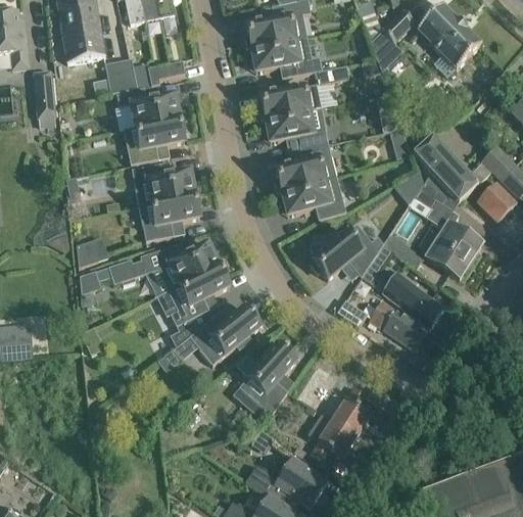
[(56,0),(66,60),(104,54),(94,0),(56,0)]
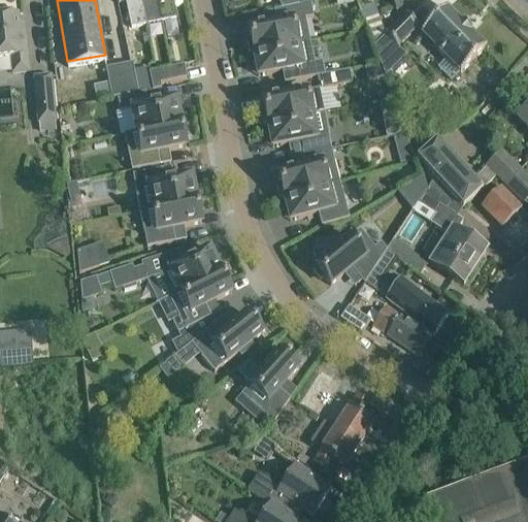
[(131,23),(162,17),(158,0),(127,0),(131,23)]
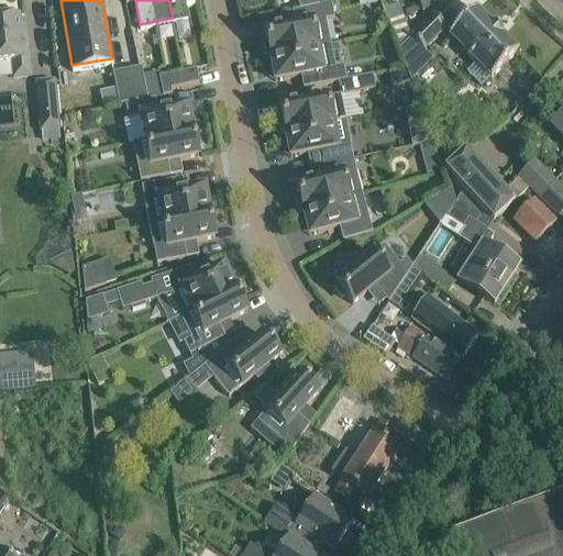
[(168,0),(173,18),(188,14),(185,0),(168,0)]
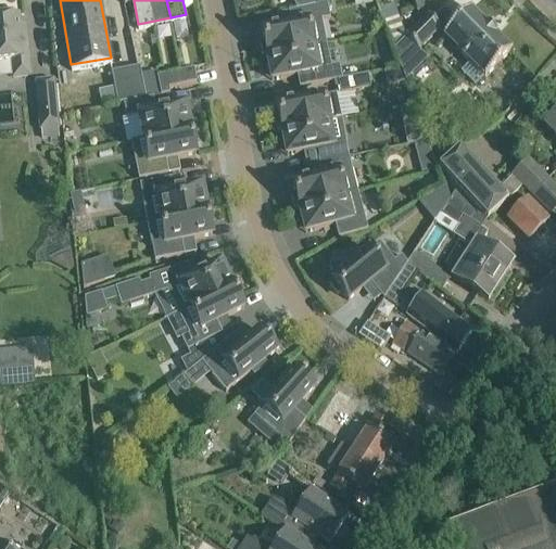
[(262,50),(266,49),(326,37),(320,13),(330,11),(328,0),(315,0),(295,4),(289,5),(291,18),(261,25),(264,36),(260,37),(262,50)]
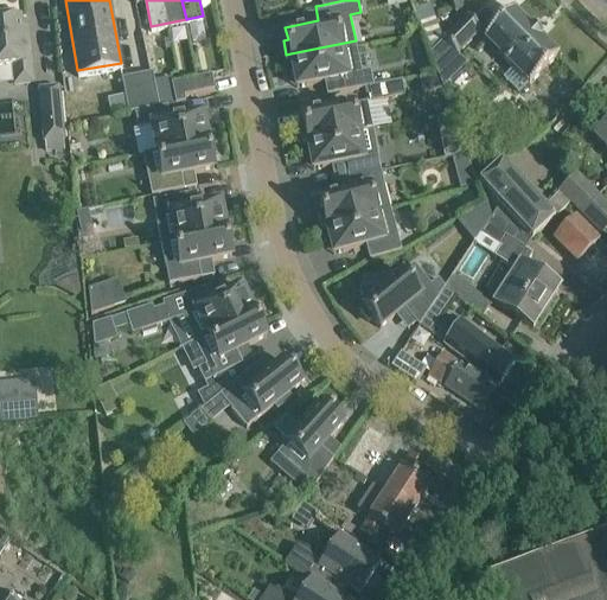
[(485,32),(513,61),(503,71),(518,87),(529,76),(530,77),(557,50),(541,32),(542,31),(531,20),(530,21),(513,4),(485,32)]
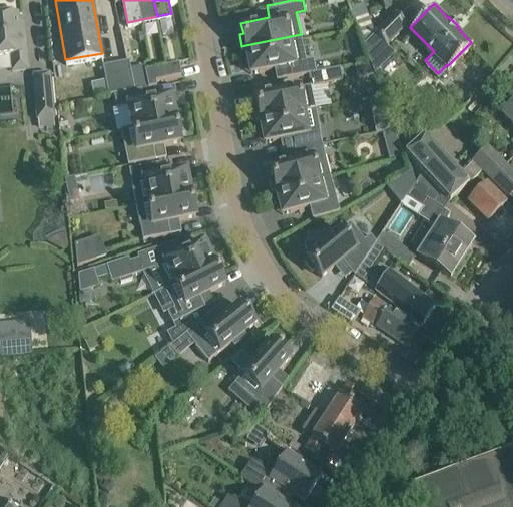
[(367,6),(354,11),(364,40),(376,30),(367,6)]
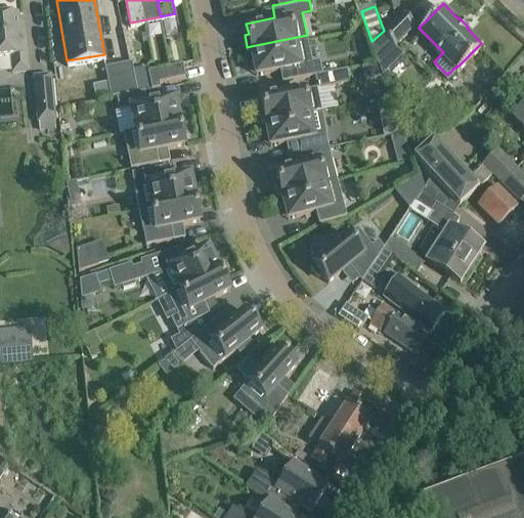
[(12,68),(28,66),(24,20),(18,22),(17,8),(0,9),(0,51),(10,51),(12,68)]
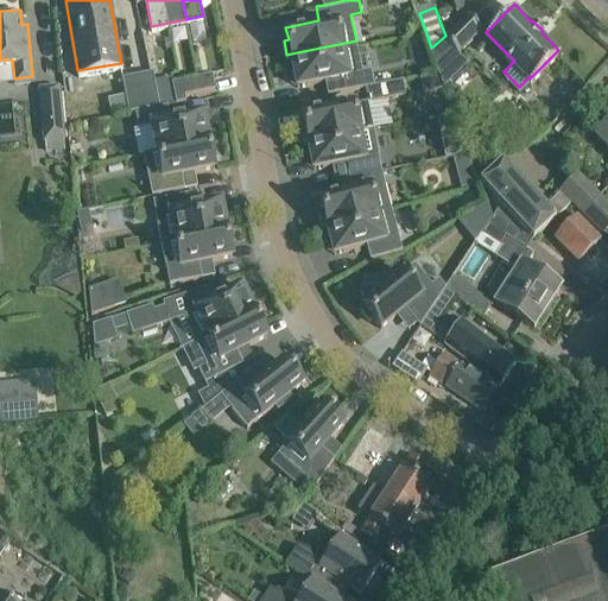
[(469,12),(445,36),(457,48),(481,25),(469,12)]
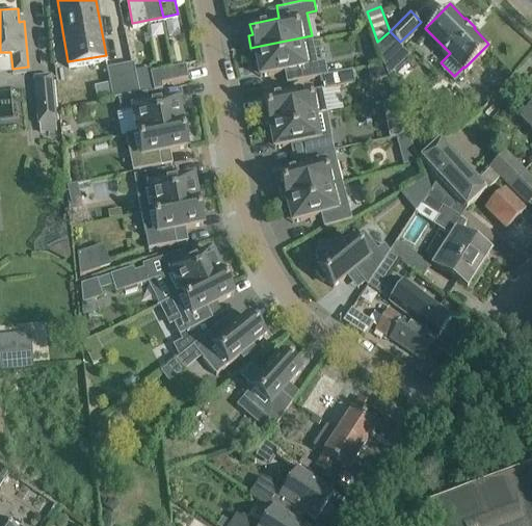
[(403,46),(400,42),(390,31),(377,42),(386,63),(403,46)]
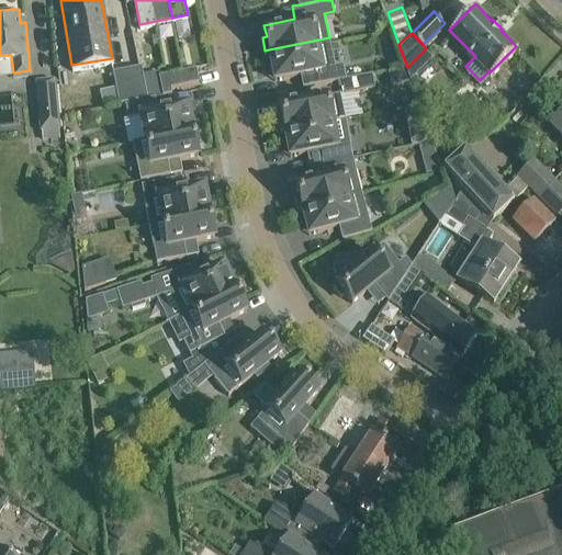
[(329,37),(269,49),(269,51),(270,51),(273,67),(277,67),(279,75),(300,70),(302,82),(346,74),(344,59),(334,61),(329,37)]
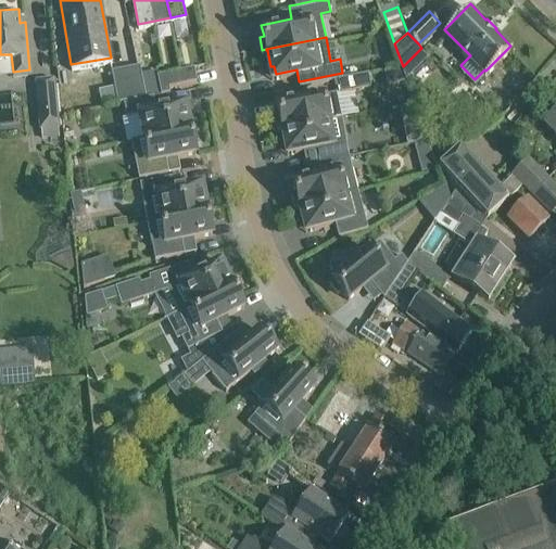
[(139,61),(125,64),(131,96),(146,93),(139,61)]
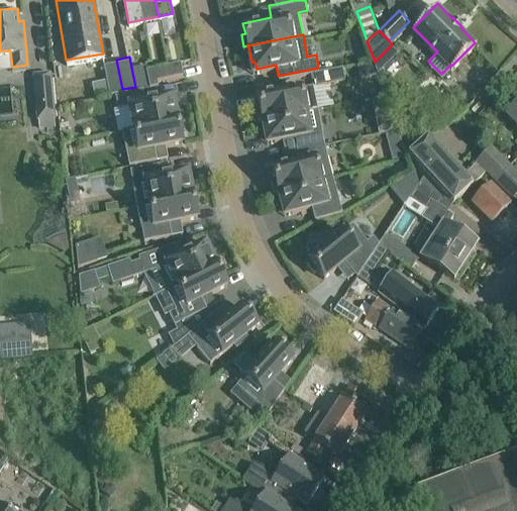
[(158,63),(160,76),(183,72),(180,59),(158,63)]
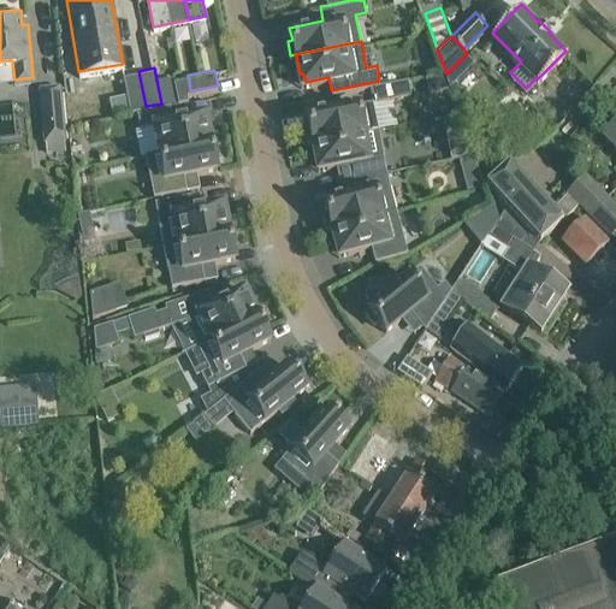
[(442,70),(426,72),(428,87),(448,83),(442,70)]
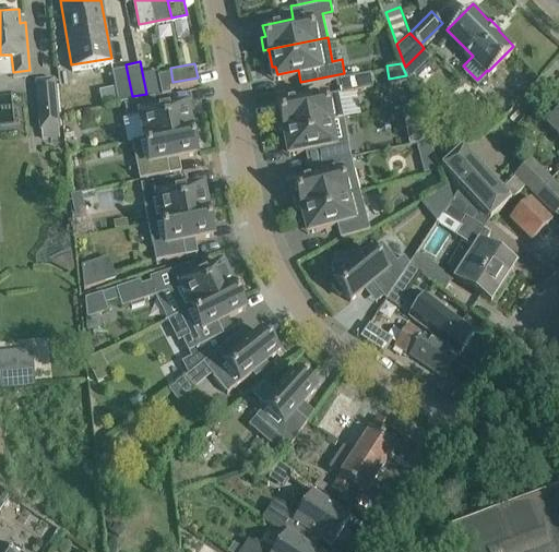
[(123,98),(132,96),(126,64),(111,67),(118,99),(123,98)]
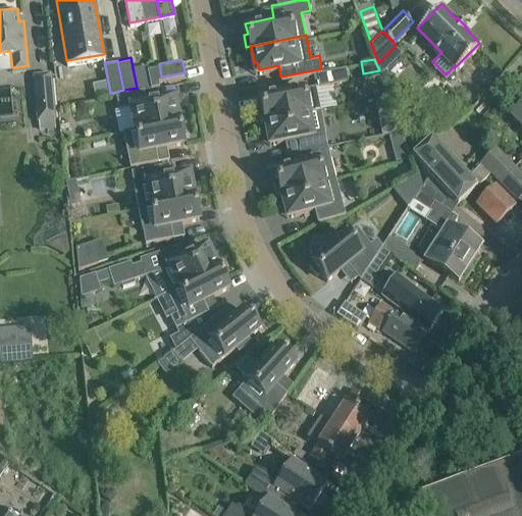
[(158,78),(161,76),(159,63),(147,66),(150,85),(159,83),(158,78)]
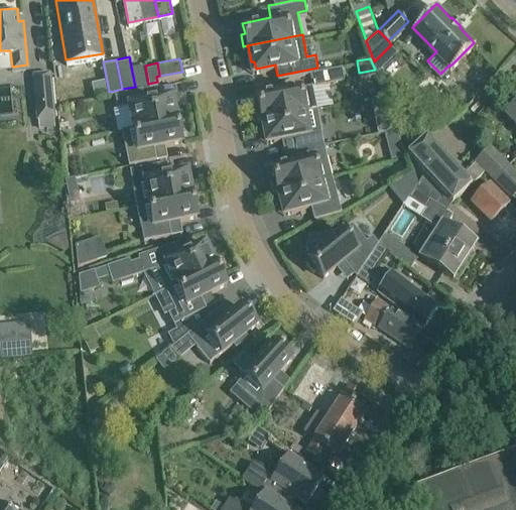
[(341,65),(313,70),(316,82),(343,77),(341,65)]
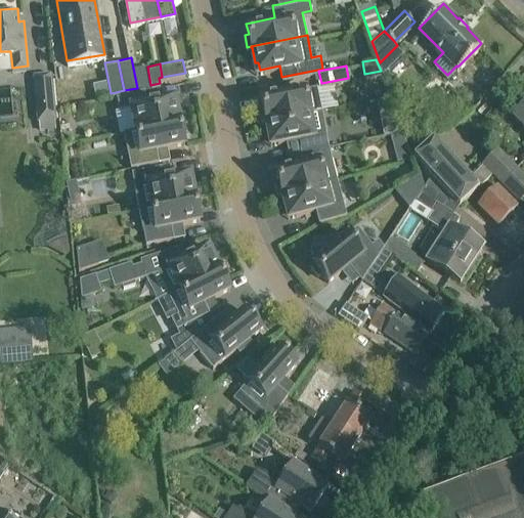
[(33,72),(38,117),(54,115),(50,70),(33,72)]
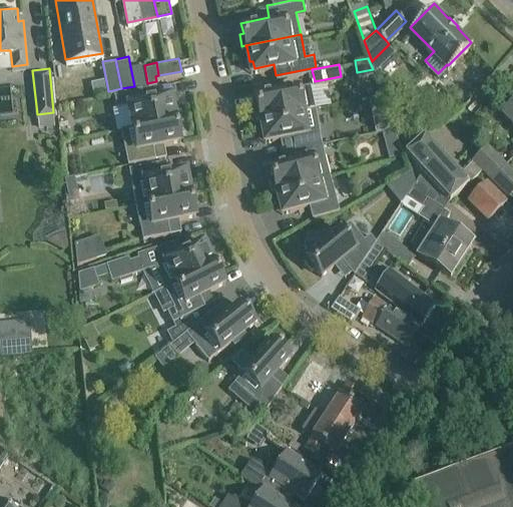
[(255,115),(260,114),(304,106),(316,103),(311,81),(254,92),(257,103),(252,103),(255,115)]
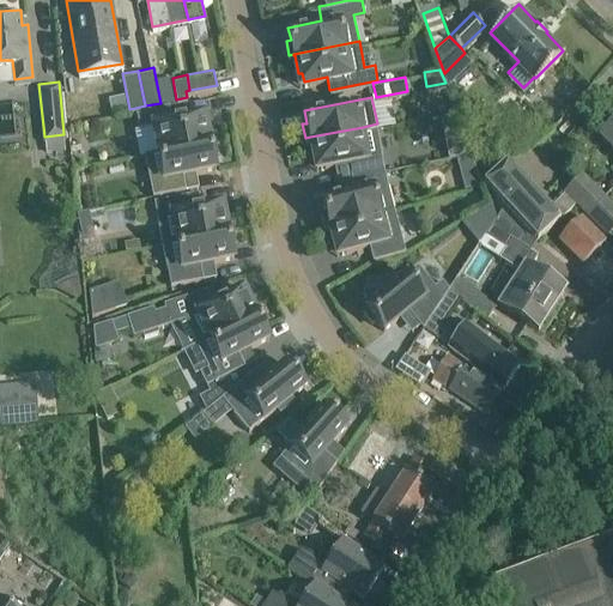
[(145,105),(135,108),(139,125),(153,122),(158,147),(210,138),(210,135),(208,137),(205,119),(201,119),(199,110),(171,116),(169,101),(161,103),(145,105)]
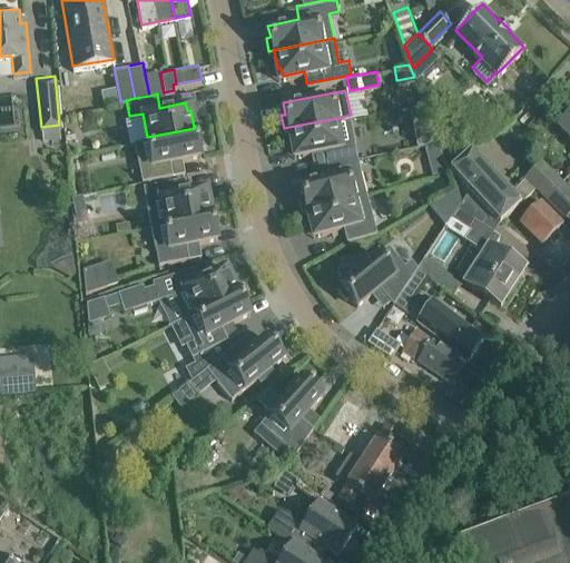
[(569,132),(569,110),(559,121),(569,132)]
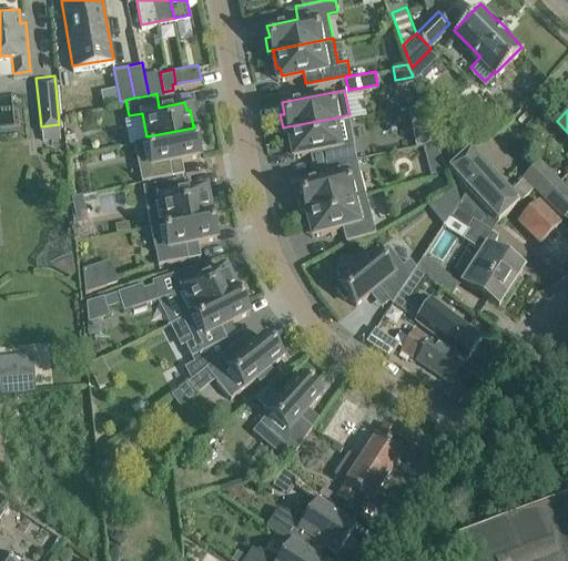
[(336,118),(287,126),(287,129),(291,145),(295,144),(296,152),(323,146),(325,161),(356,154),(354,139),(350,114),(336,118)]
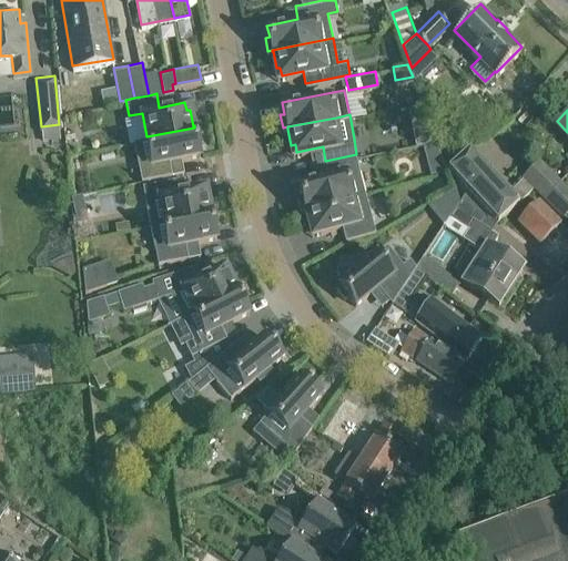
[(194,128),(146,136),(133,140),(141,177),(172,172),(169,157),(200,152),(198,140),(201,140),(199,126),(194,128)]
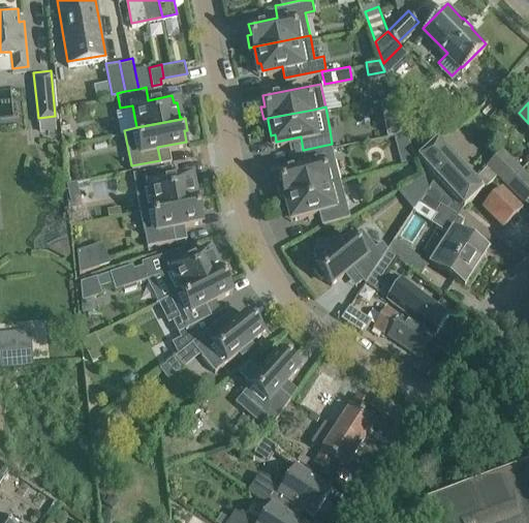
[(465,205),(485,185),(474,175),(436,135),(418,153),(436,173),(465,205)]
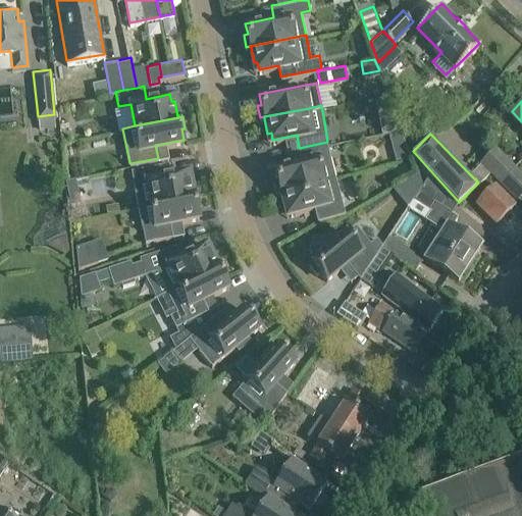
[(276,191),(279,190),(322,178),(335,175),(329,153),(327,142),(299,148),(302,160),(274,167),(276,177),(272,178),(276,191)]
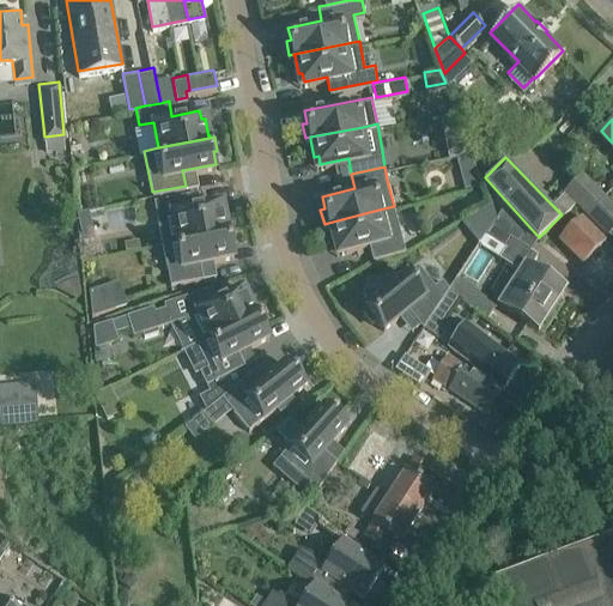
[(577,199),(586,208),(602,192),(582,171),(550,202),(562,214),(577,199)]
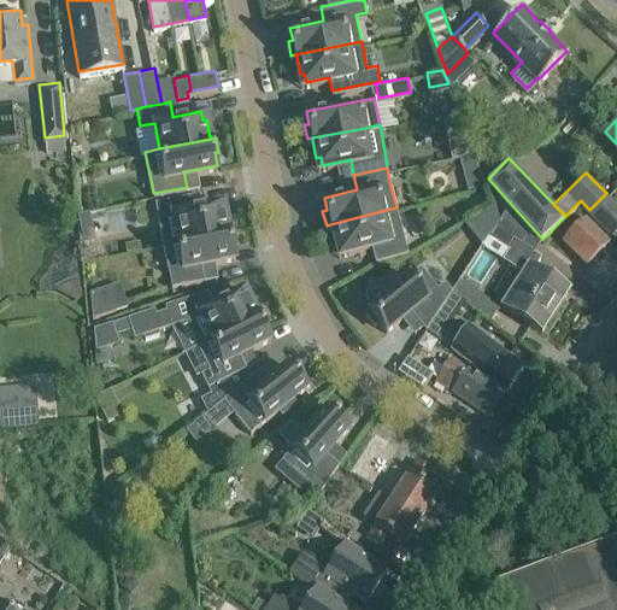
[(154,199),(163,241),(229,228),(229,227),(228,227),(224,209),(219,210),(218,201),(203,204),(200,189),(154,199)]
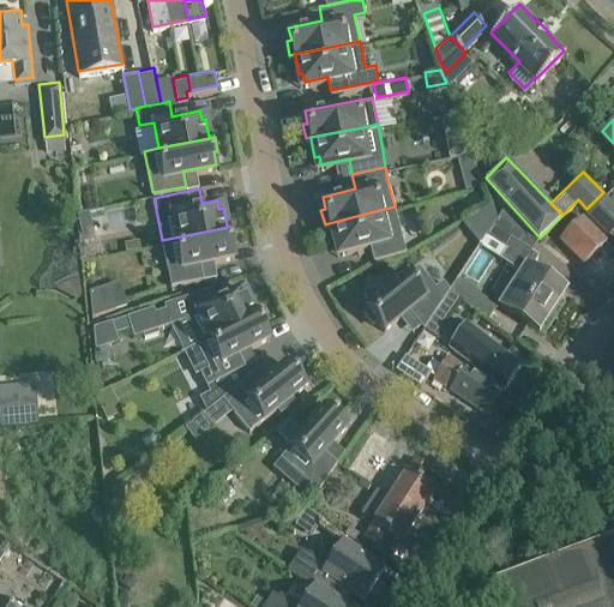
[(613,202),(603,192),(587,209),(607,229),(613,222),(613,202)]
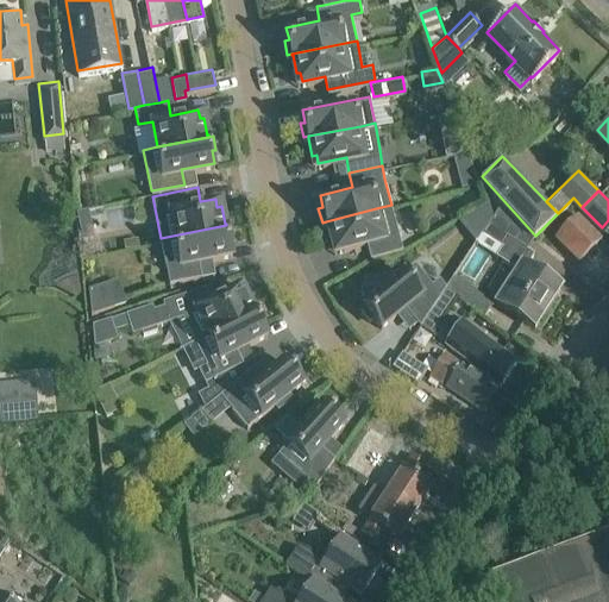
[(527,244),(535,236),(502,199),(484,229),(503,240),(496,252),(519,267),(497,300),(534,323),(560,283),(526,261),(534,249),(527,244)]
